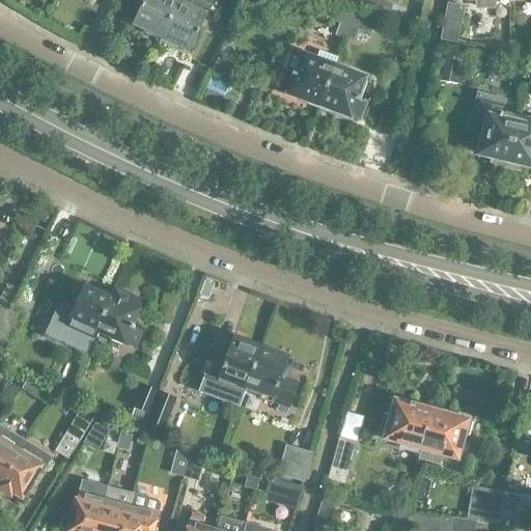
[(160,39),(177,2),(173,0),(143,0),(133,24),(143,29),(142,31),(160,39)]
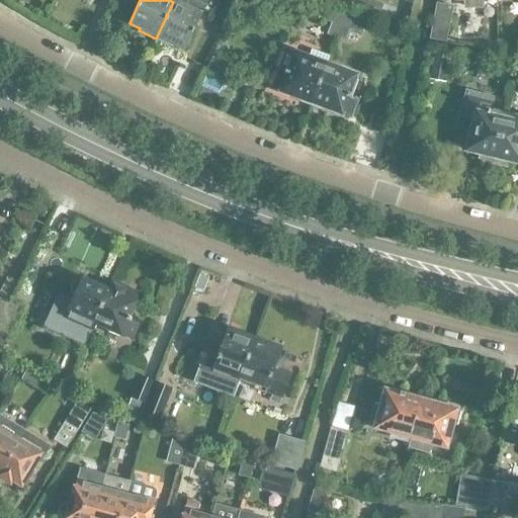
[(359,11),(361,0),(352,0),(350,8),(359,11)]
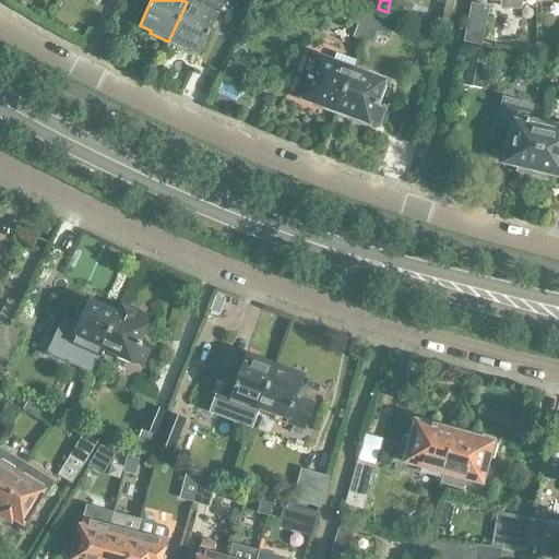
[(399,0),(390,0),(388,12),(408,19),(413,4),(399,0)]
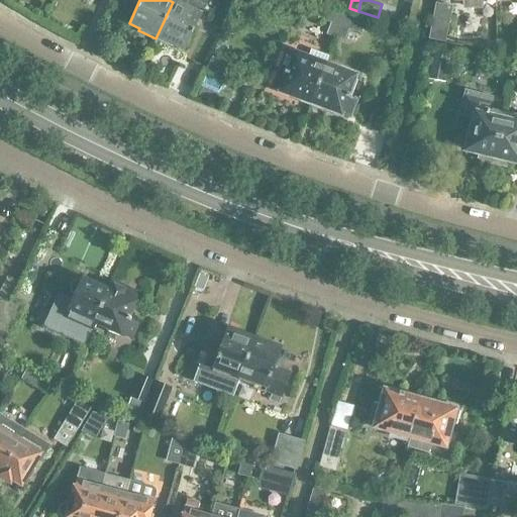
[(173,2),(156,38),(172,45),(173,43),(183,48),(203,8),(190,1),(187,8),(173,2)]
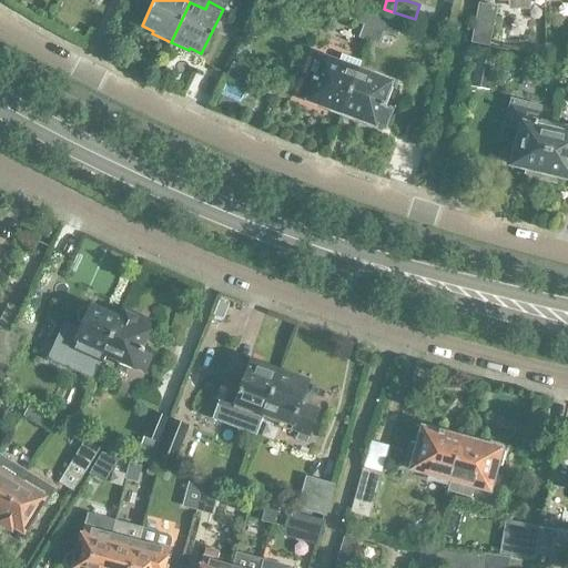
[(495,6),(478,2),(477,2),(468,41),(486,46),(495,6)]
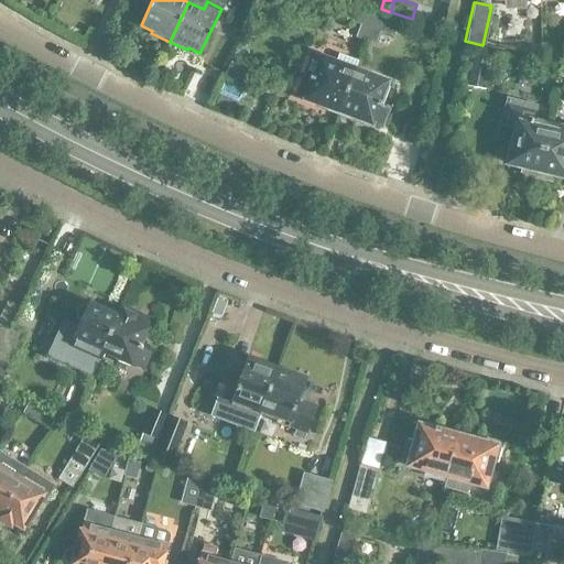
[(365,42),(375,14),(351,6),(346,21),(360,26),(356,39),(365,42)]
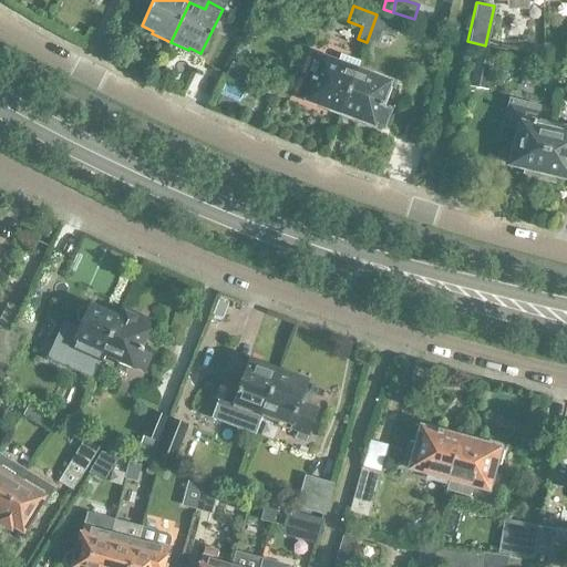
[(377,14),(367,42),(377,45),(381,32),(395,38),(401,23),(377,14)]
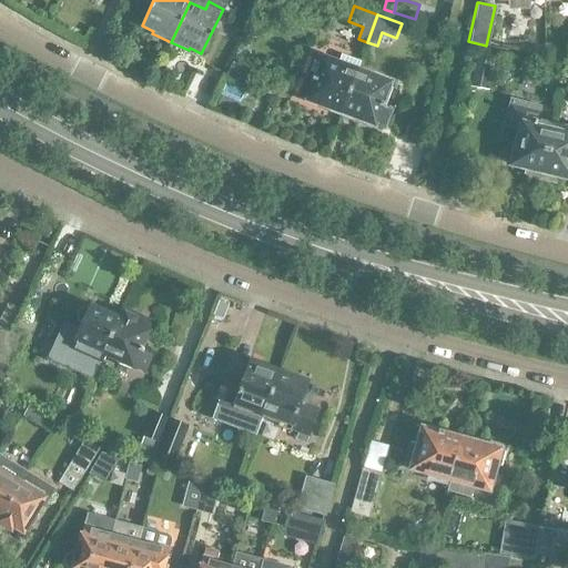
[(338,63),(315,56),(300,98),(341,113),(357,70),(361,61),(342,54),(338,63)]
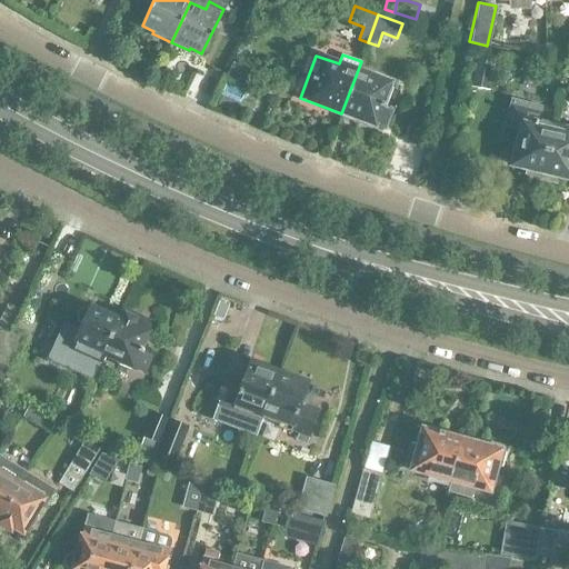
[(470,90),(489,93),(495,60),(476,57),(470,90)]
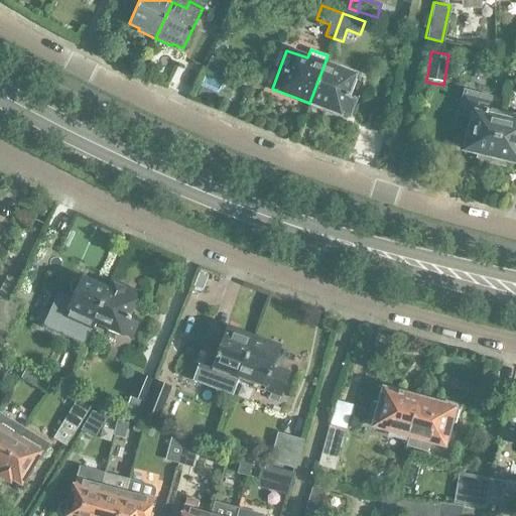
[(353,75),(325,63),(309,103),(348,116),(354,98),(346,95),(353,75)]
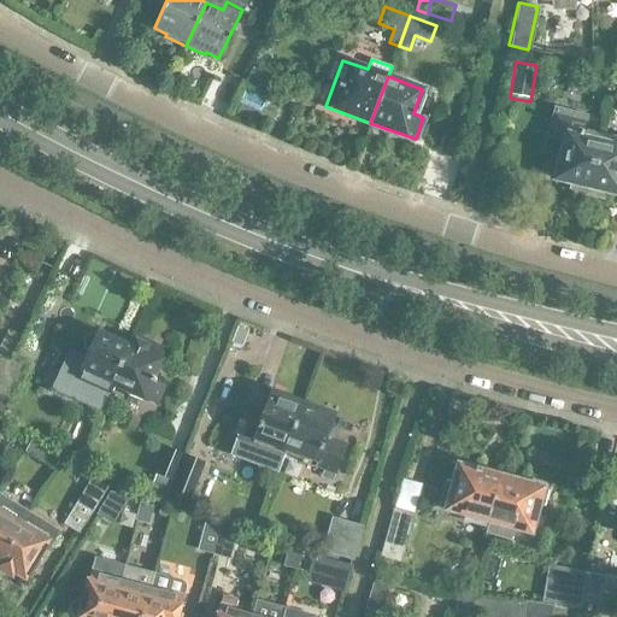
[(588,187),(591,177),(600,135),(582,131),(586,116),(554,109),(547,137),(564,141),(556,178),(571,183),(571,187),(575,191),(579,192),(583,191),(586,187),(588,187)]
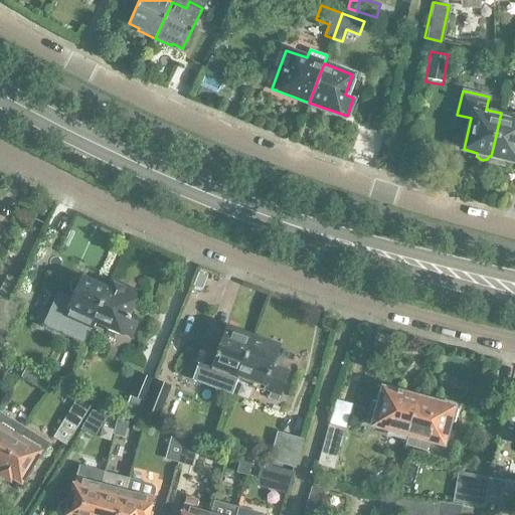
[(493,148),(491,156),(493,157),(493,160),(496,163),(499,164),(503,163),(505,159),(514,161),(514,116),(501,113),(493,148)]
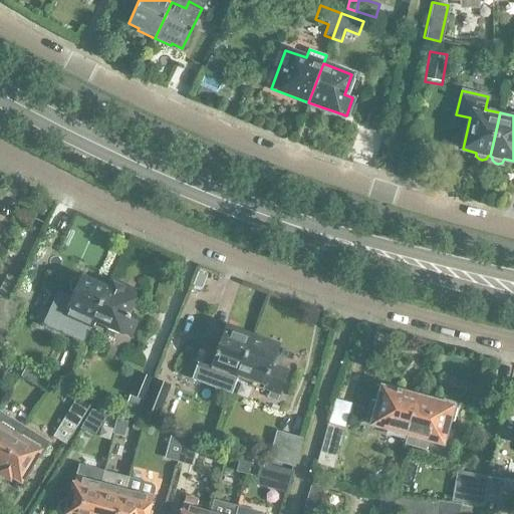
[(6,270),(0,281),(0,293),(6,297),(17,275),(6,270)]
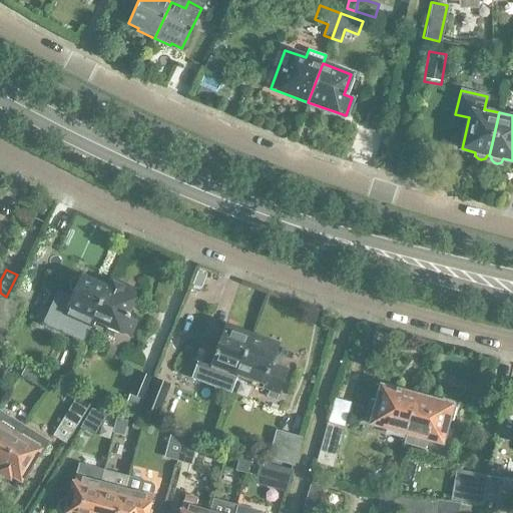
[(107,288),(106,288),(82,276),(64,316),(89,328),(93,319),(107,288)]
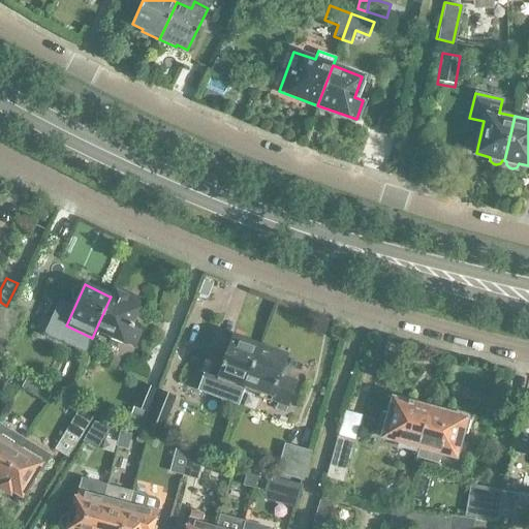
[(114,287),(110,297),(111,297),(96,329),(133,345),(139,330),(129,324),(141,300),(114,287)]
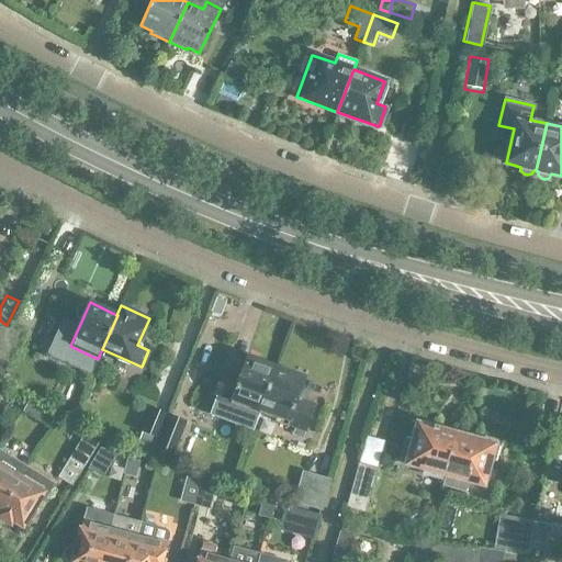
[(8,325),(0,340),(0,360),(7,364),(23,333),(8,325)]
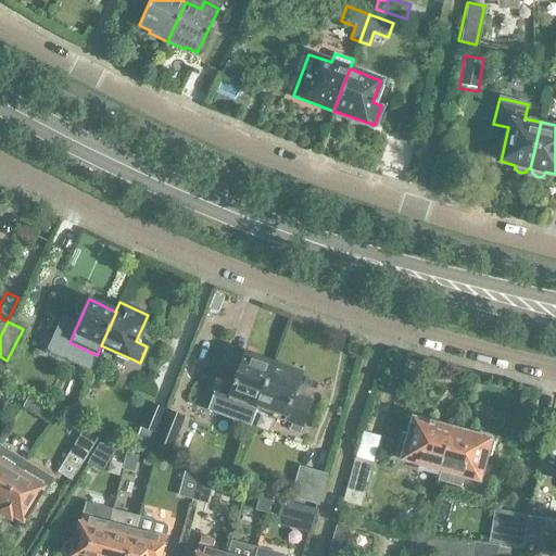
[(257,409),(274,364),(245,354),(238,375),(222,368),(213,393),(257,409)]
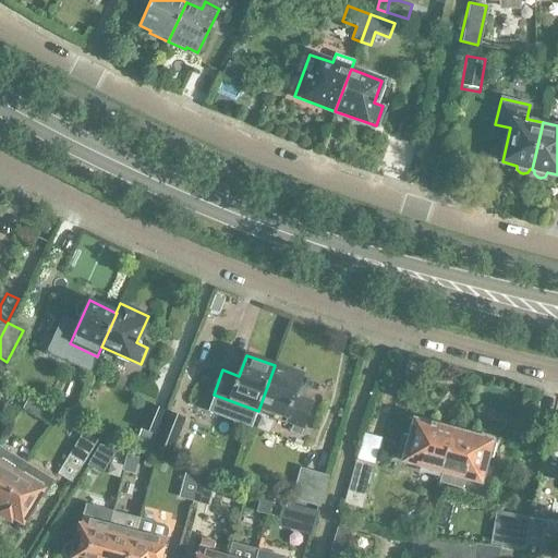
[(304,376),(275,365),(258,411),(303,427),(312,403),(296,397),(304,376)]
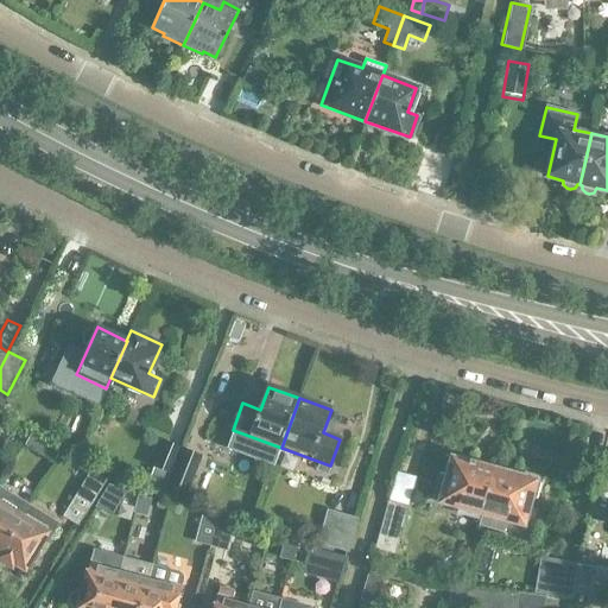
[(163,438),(152,466),(169,473),(181,445),(163,438)]
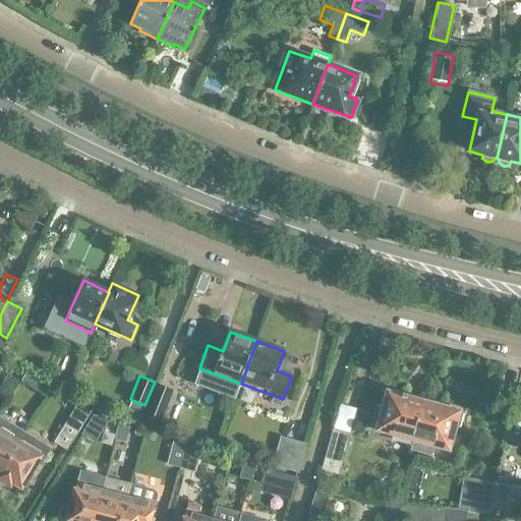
[(26,388),(16,382),(9,395),(19,401),(26,388)]
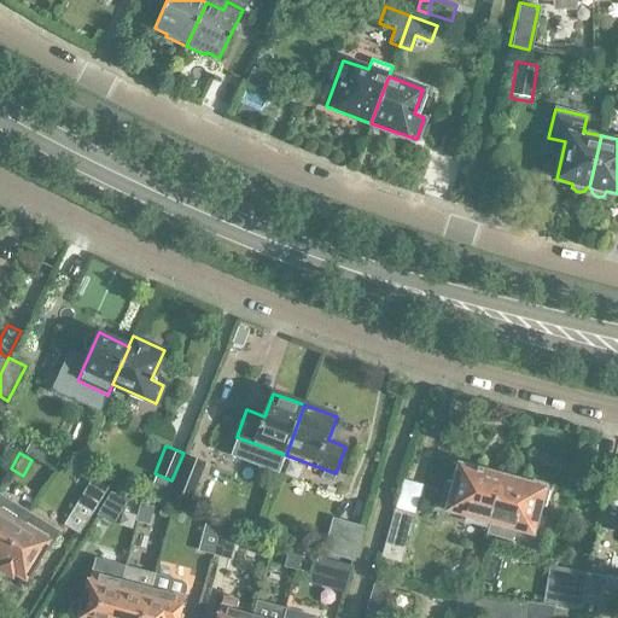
[(188,454),(170,501),(191,507),(209,462),(188,454)]
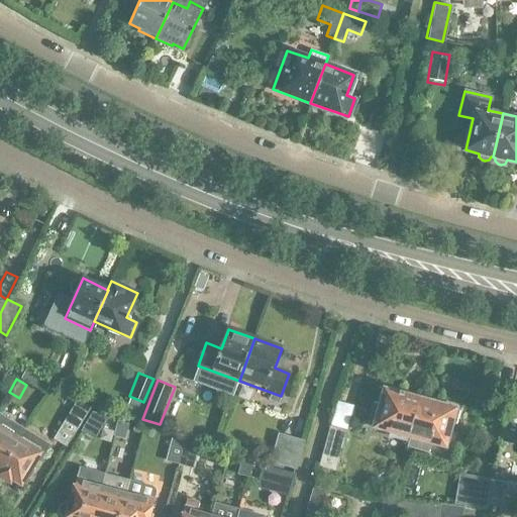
[(408,445),(420,400),(381,389),(377,404),(373,403),(367,425),(405,436),(403,442),(406,443),(405,445),(408,445)]
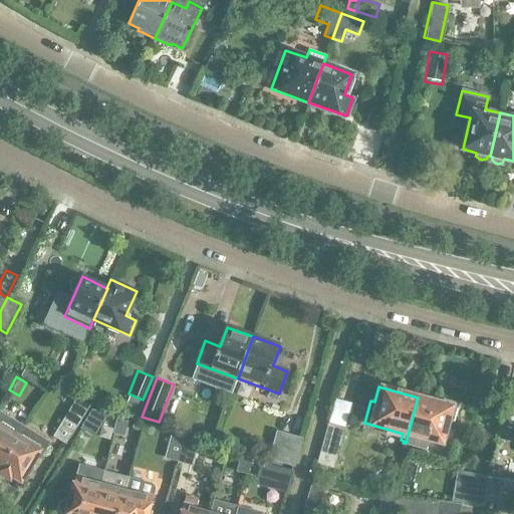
[(91,402),(78,394),(52,435),(66,443),(91,402)]
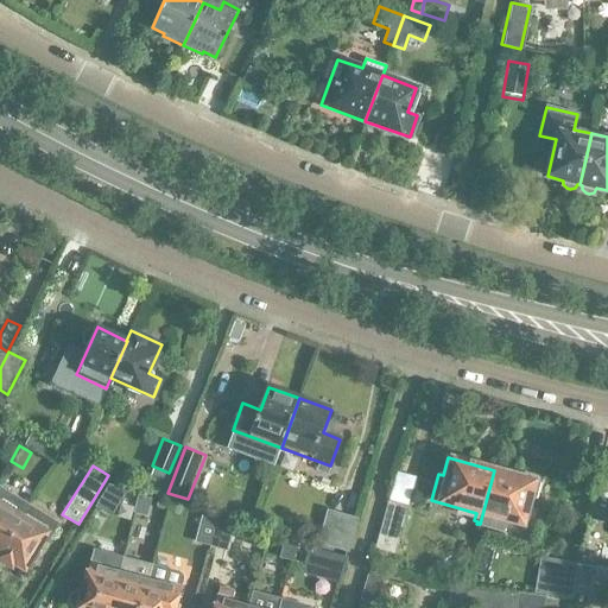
[(494,470),(480,524),(502,531),(506,520),(524,525),(531,499),(537,500),(542,482),(494,470)]
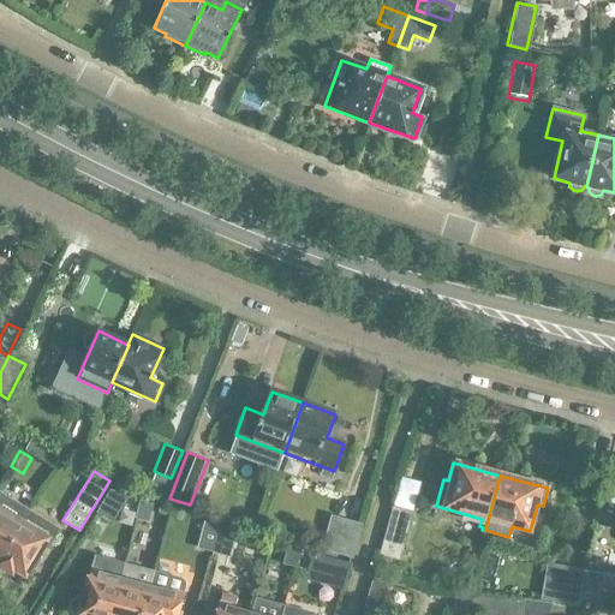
[(127,494),(108,488),(94,511),(111,521),(127,494)]
